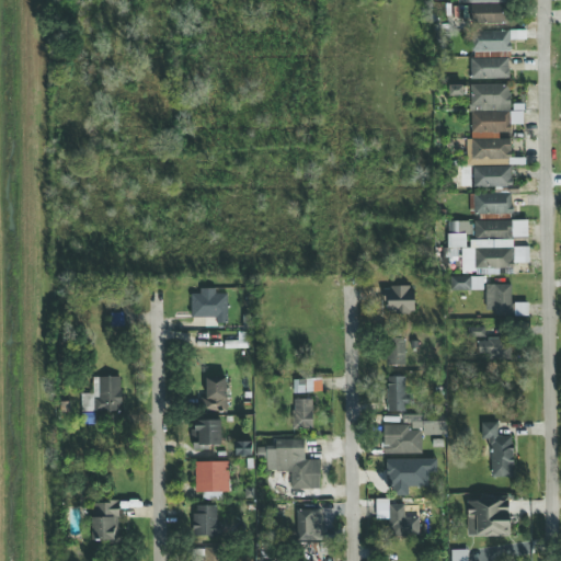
[(471,6),(472,25),(512,24),(511,3),(471,6)]
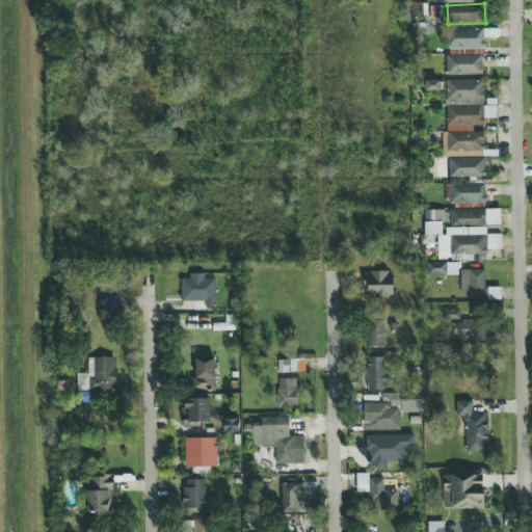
[(482,29),(448,30),(448,50),(483,49),(482,29)]
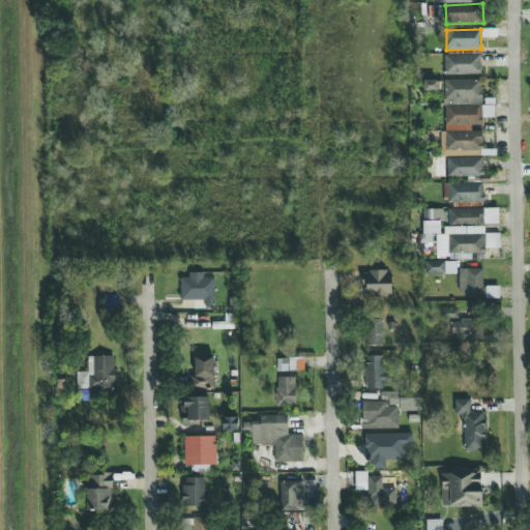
[(444,76),(480,76),(480,55),(444,56),(444,76)]
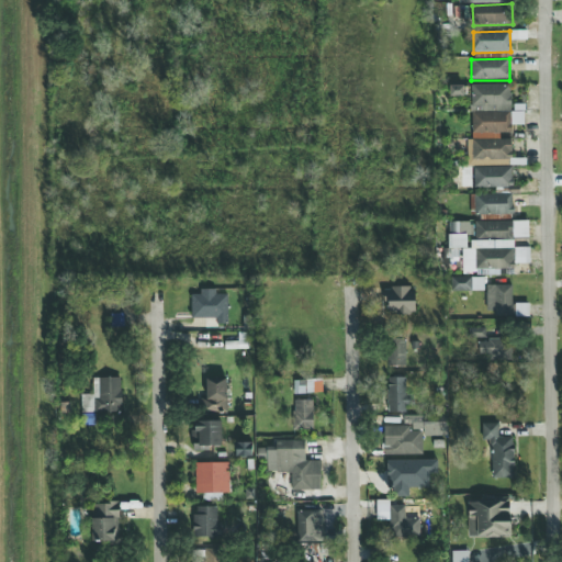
[(510,133),(510,86),(471,86),(472,139),(468,139),(468,166),(510,166),(510,139),(499,139),(499,133),(510,133)]
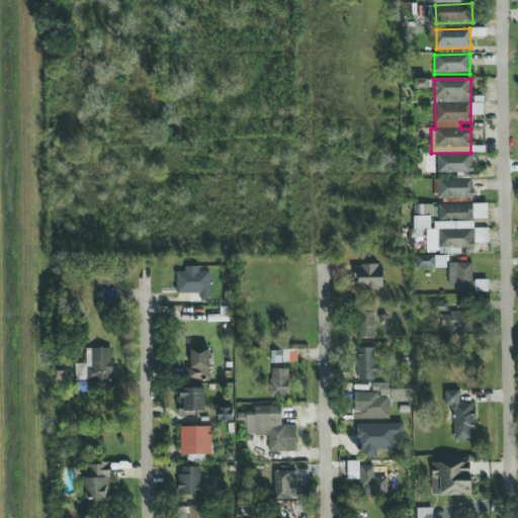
[(472,155),(437,154),(437,173),(471,173),(472,155)]
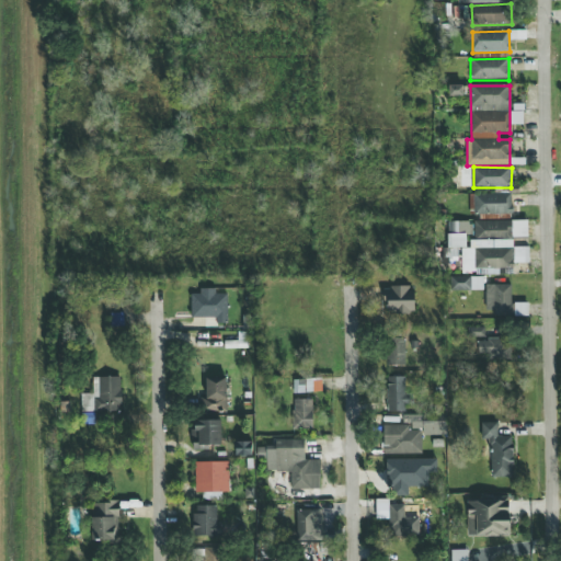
[(473,195),(473,215),(512,214),(512,194),(473,195)]
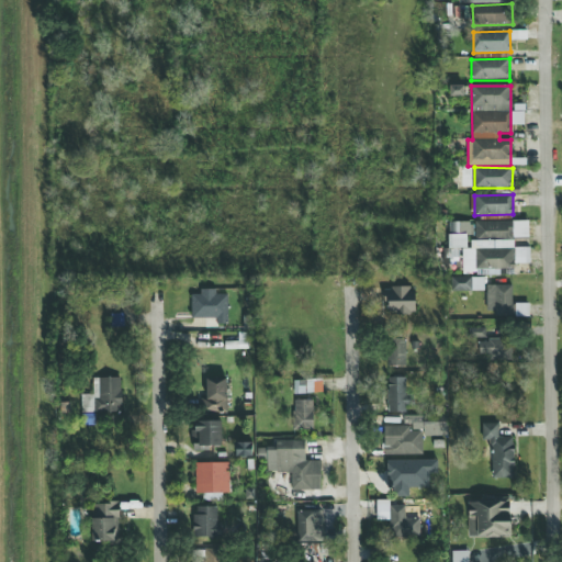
[(467,236),(473,236),(473,222),(449,223),(449,249),(467,248),(467,236)]
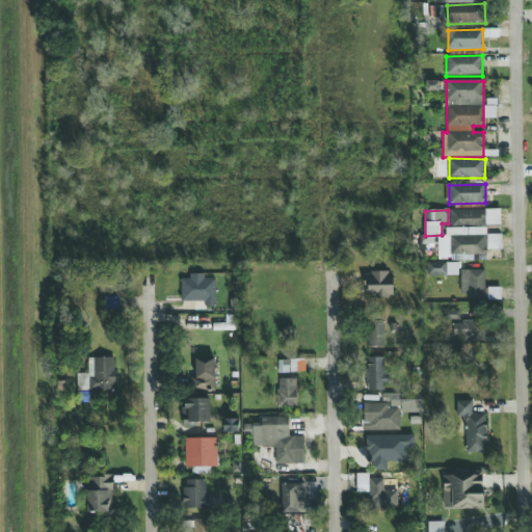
[(500,225),(500,210),(449,210),(450,227),(500,225)]
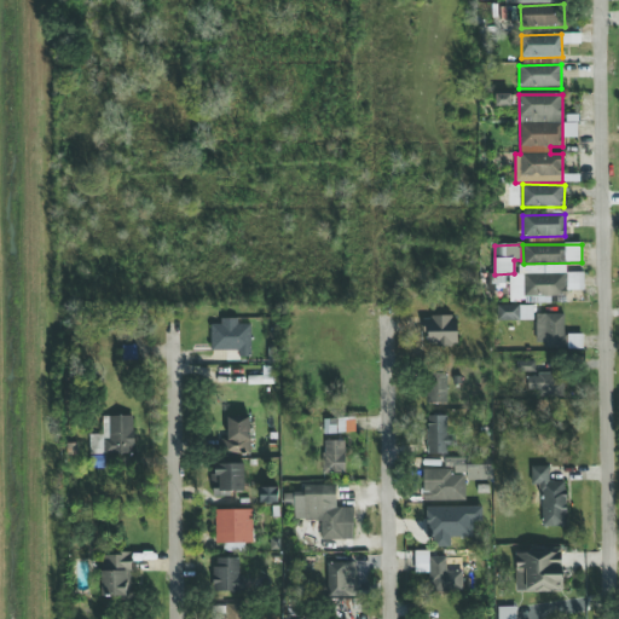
[(567,302),(566,291),(583,290),(583,273),(566,273),(566,265),(520,266),(520,275),(509,276),(510,304),(567,302)]
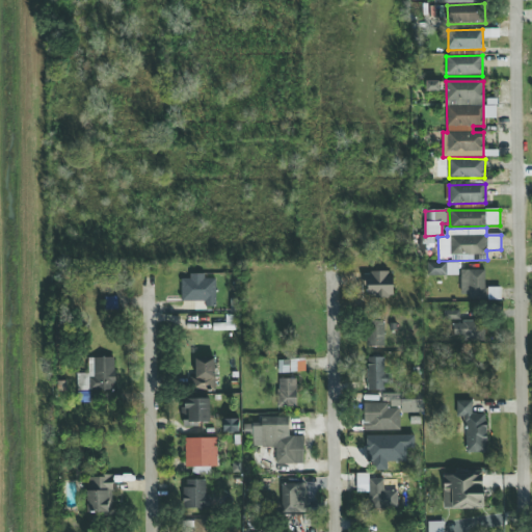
[(460,271),(461,299),(485,298),(484,270),(460,271)]
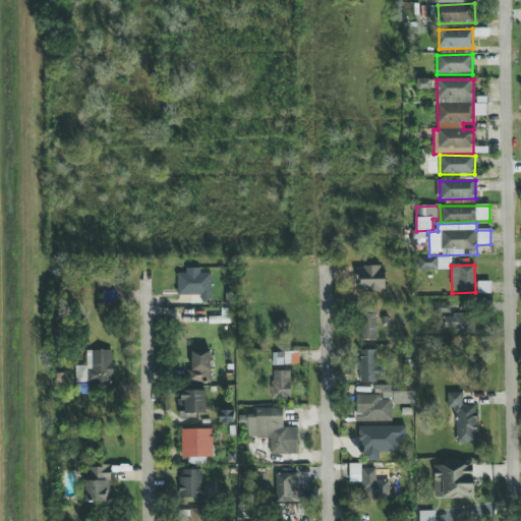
[(385,267),(360,267),(360,292),(385,292),(385,267)]
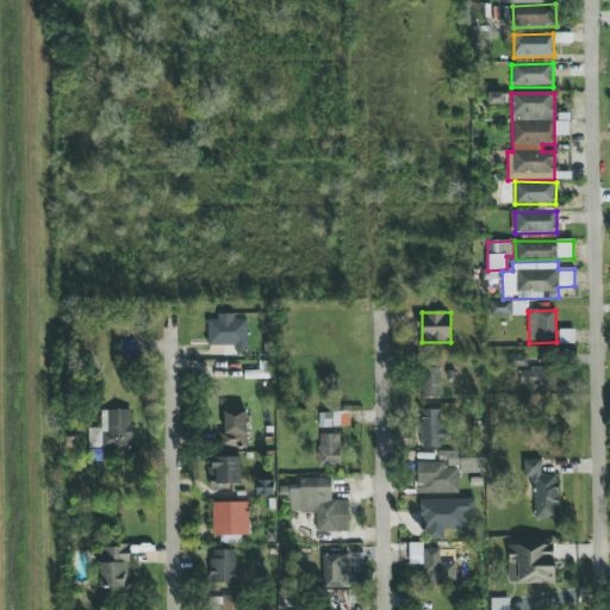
[(248,321),(235,319),(235,316),(207,316),(206,346),(235,347),(235,353),(247,353),(248,321)]
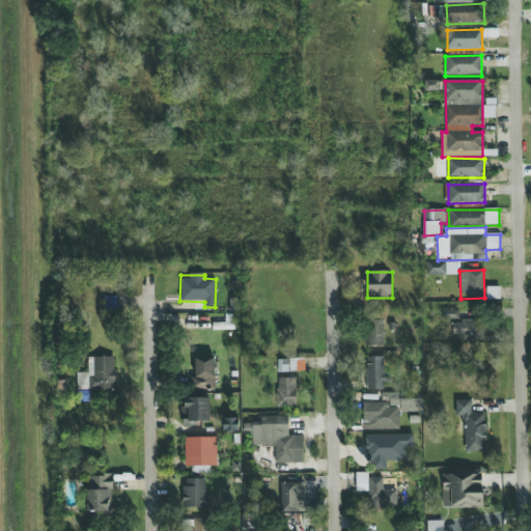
[(458,311),(442,310),(442,319),(458,319),(458,311)]
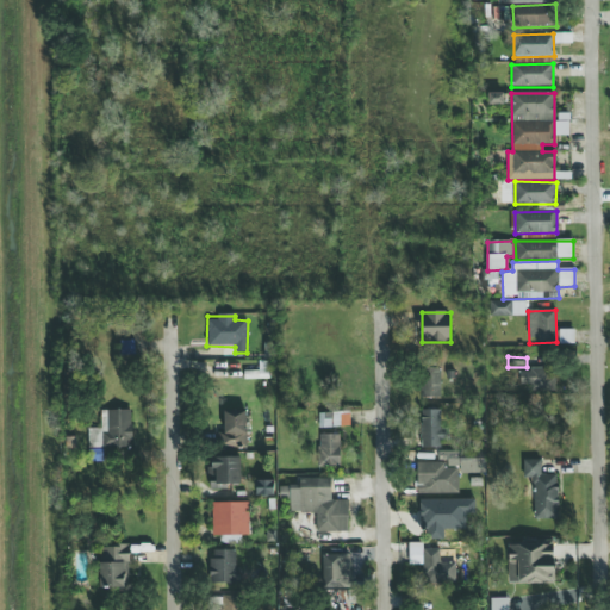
[(440,399),(440,368),(421,368),(421,398),(440,399)]
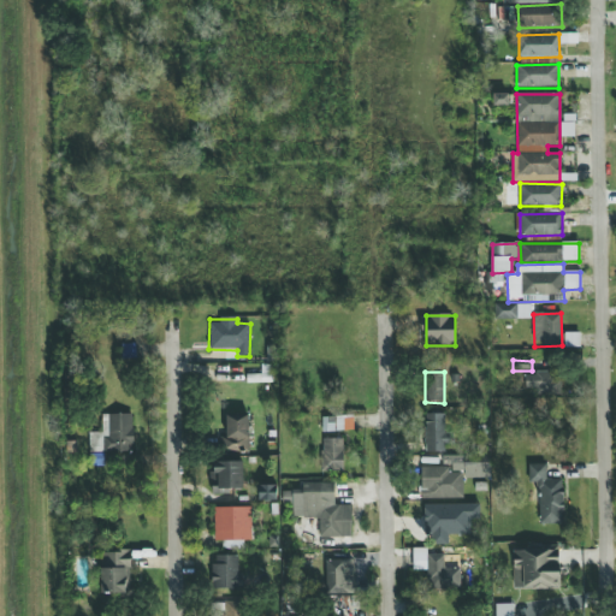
[(562,396),(561,372),(525,373),(525,389),(535,389),(535,396),(562,396)]
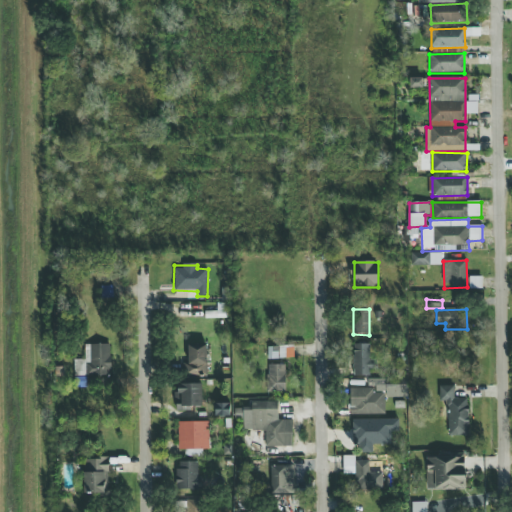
[(110,344),(84,344),(84,359),(73,360),(73,377),(111,376),(110,344)]
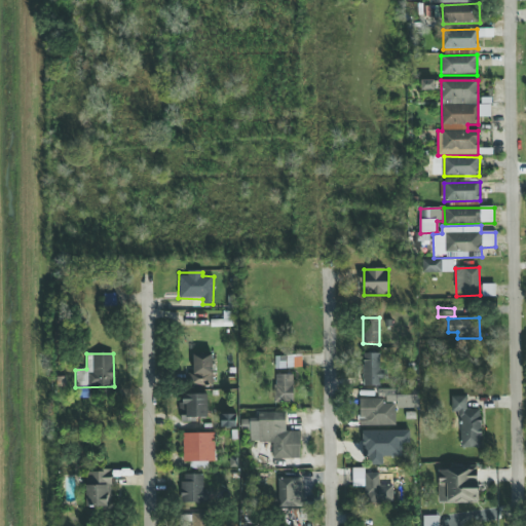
[(380,387),(379,379),(387,379),(387,370),(380,370),(379,353),(362,354),(362,387),(380,387)]
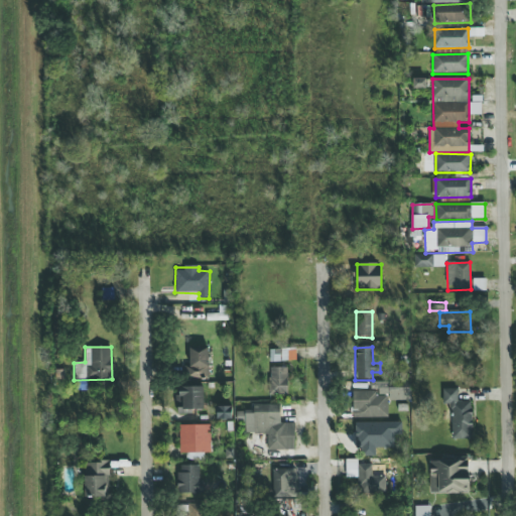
[(186,377),(209,378),(209,349),(187,348),(186,377)]
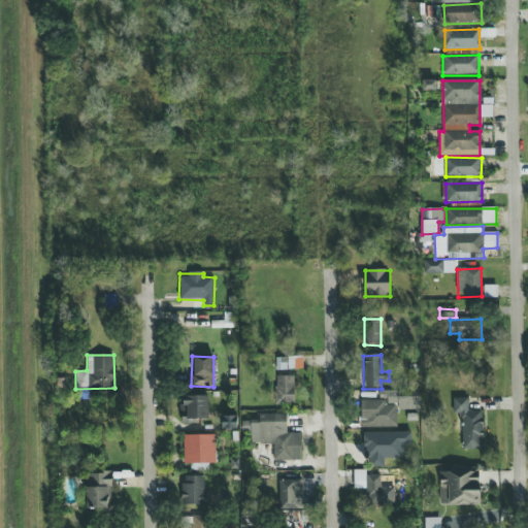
[(276,370),(303,369),(302,357),(275,358),(276,370)]
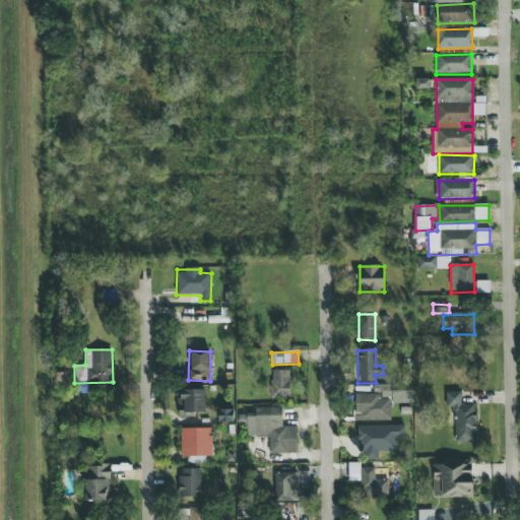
[(289,371),(271,371),(271,399),(289,399),(289,371)]
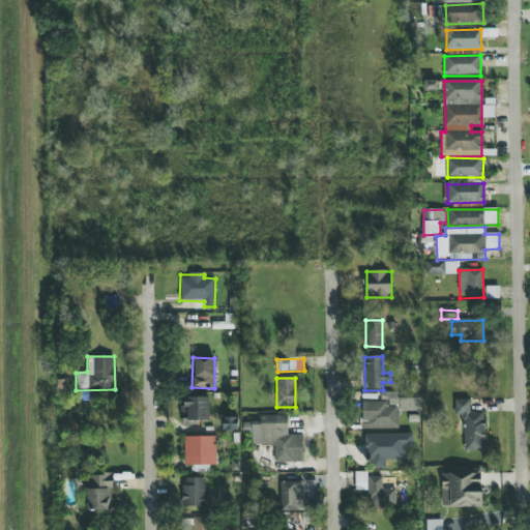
[(363,430),(399,430),(399,412),(421,412),(421,392),(381,392),(381,402),(362,403),(363,430)]
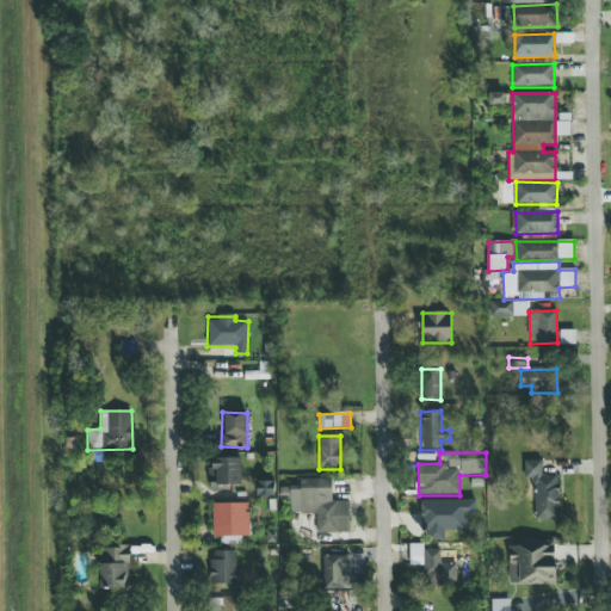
[(240,458),(210,458),(211,479),(211,488),(241,487),(240,458)]
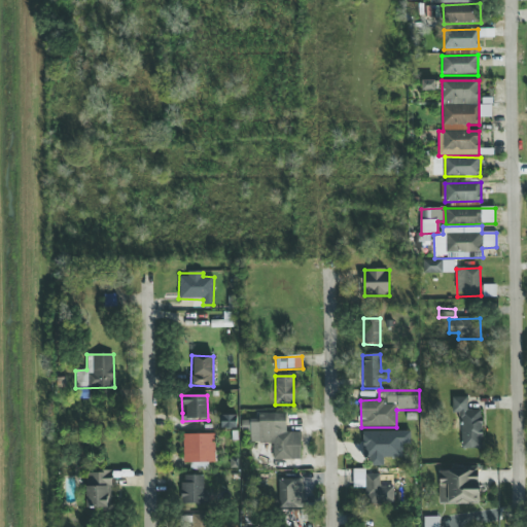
[(467,396),(452,396),(453,414),(461,413),(461,449),(482,449),(481,410),(467,411),(467,396)]
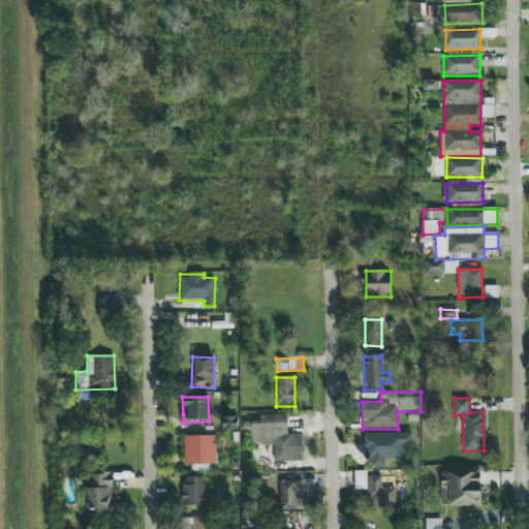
[(302,462),(302,434),(287,434),(287,415),(259,415),(259,423),(243,423),(243,433),(251,433),(251,445),(274,445),(274,462),(302,462)]
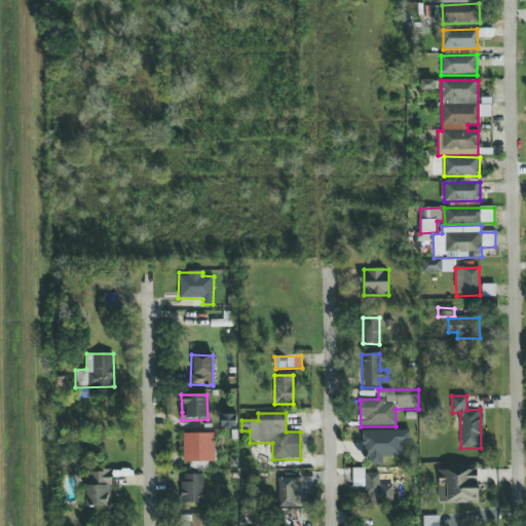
[(221,428),(236,428),(236,415),(221,415),(221,428)]
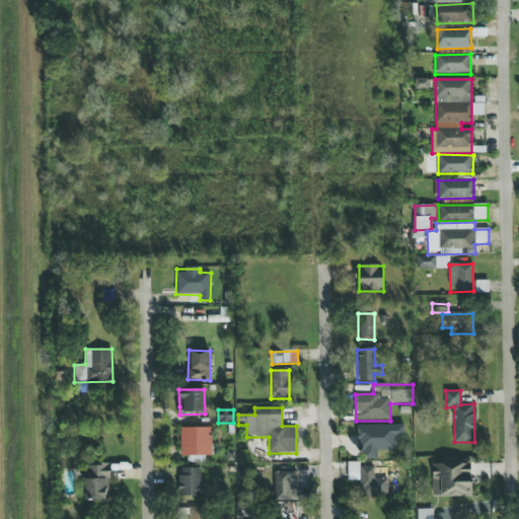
[(357,426),(358,452),(365,452),(365,459),(378,459),(378,451),(396,451),(396,438),(403,438),(403,425),(357,426)]
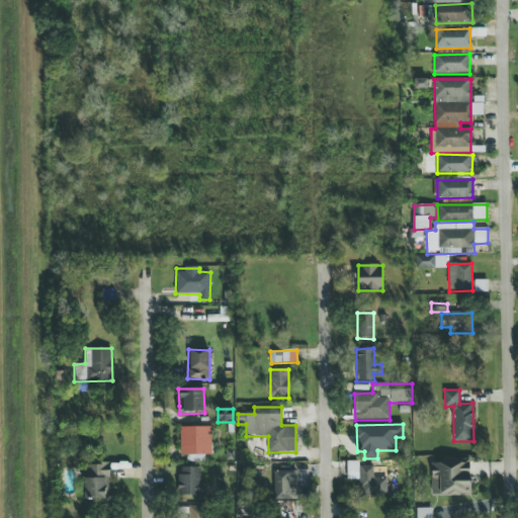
[(211,427),(180,427),(181,455),(189,455),(189,460),(204,459),(204,454),(211,454),(211,427)]
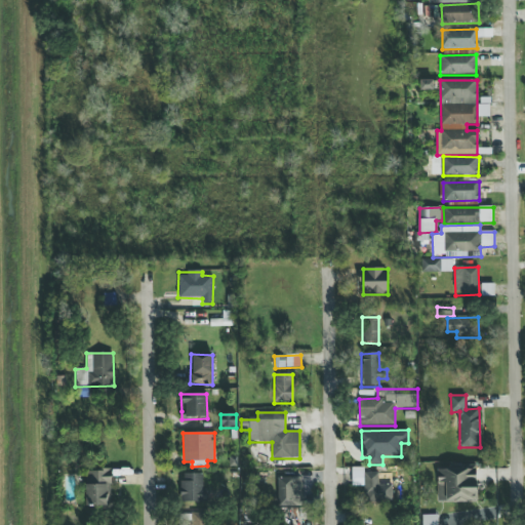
[(437,503),(477,502),(476,467),(437,467),(437,503)]
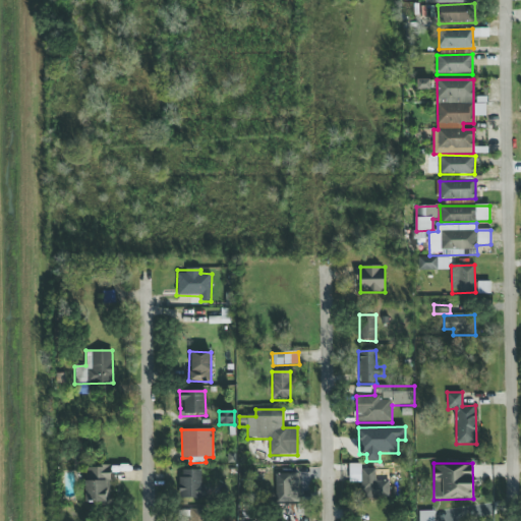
[(390,499),(389,480),(383,480),(383,469),(360,469),(360,464),(349,465),(349,482),(360,482),(360,499),(390,499)]
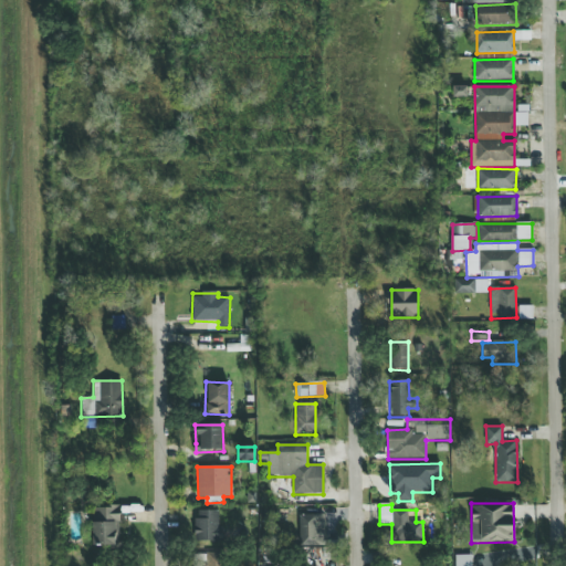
[(119,507),(93,506),(92,546),(118,547),(119,507)]
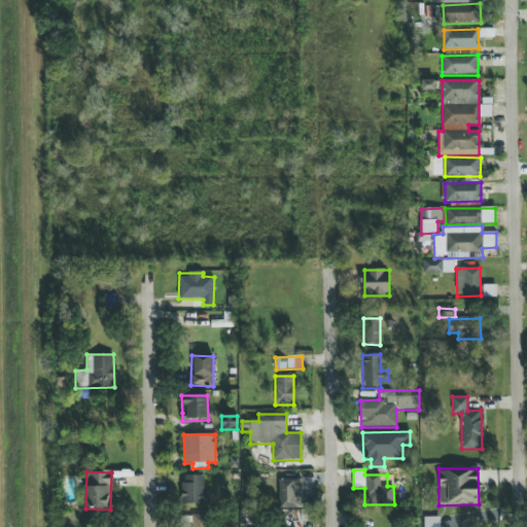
[(204,476),(182,476),(182,505),(208,504),(208,490),(204,490),(204,476)]
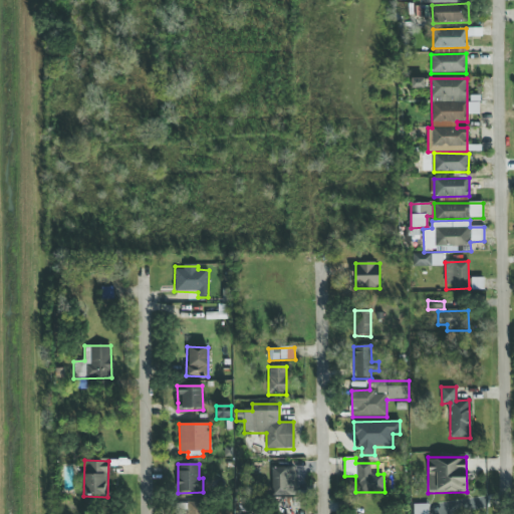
[(294,467),(270,468),(270,496),(295,495),(294,467)]
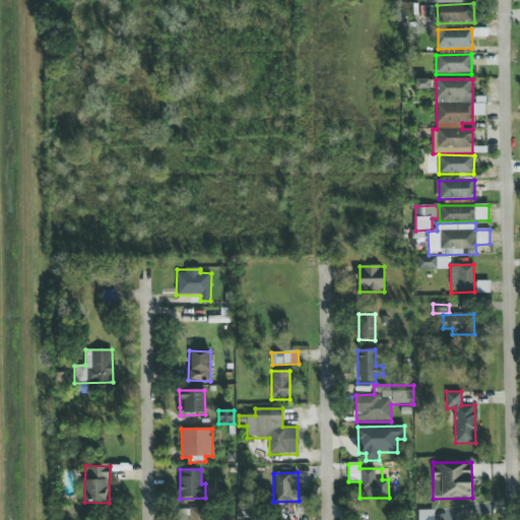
[(417,519),(434,519),(434,510),(418,511),(417,519)]
